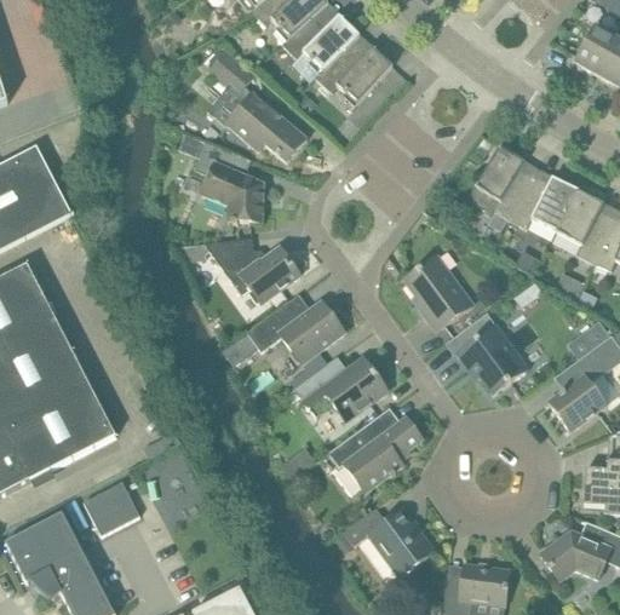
[(262,0),(252,9),(265,24),(273,18),(290,36),(282,42),(282,44),(317,12),(328,4),(325,0),(262,0)]
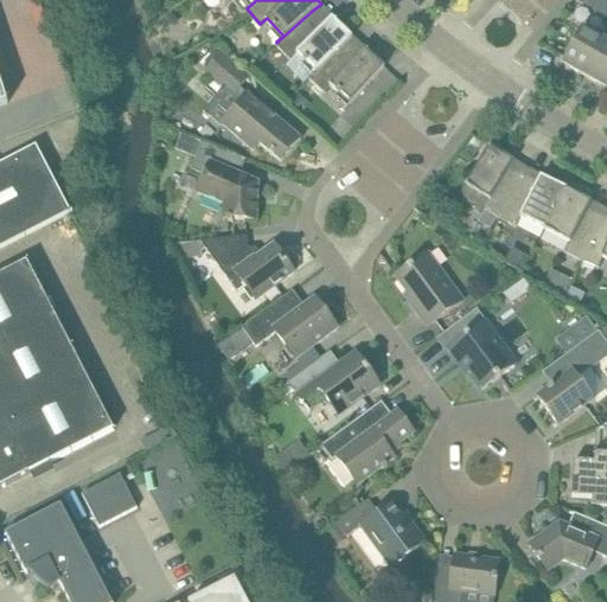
[(585,0),(594,6),(587,17),(596,23),(604,11),(606,13),(606,0),(585,0)]
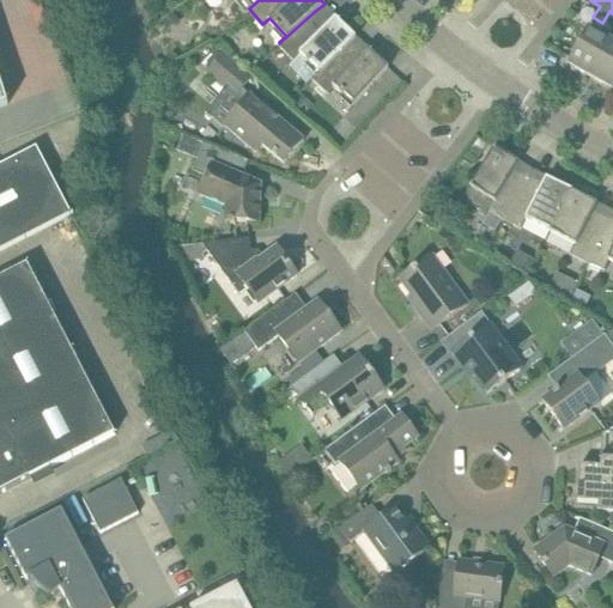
[(181,14),(174,6),(161,16),(169,25),(181,14)]
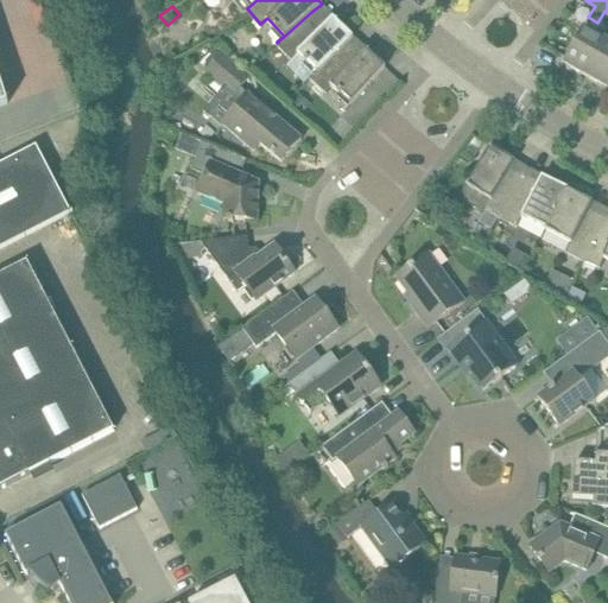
[(323,24),(311,12),(277,43),(292,58),(299,51),(316,68),(309,75),(310,76),(343,44),(353,33),(335,17),(331,20),(327,20),(323,24)]
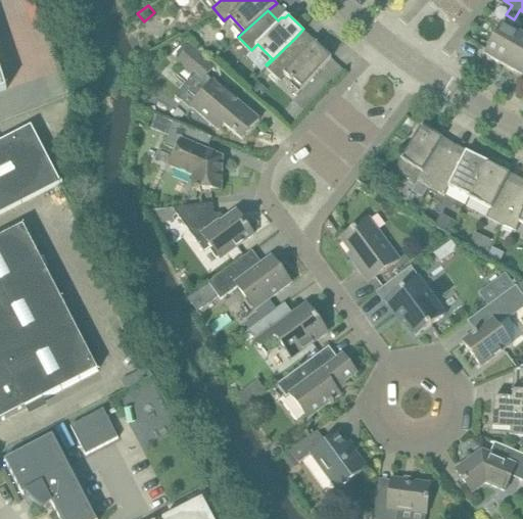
[(504,62),(522,31),(502,19),(484,51),(504,62)]
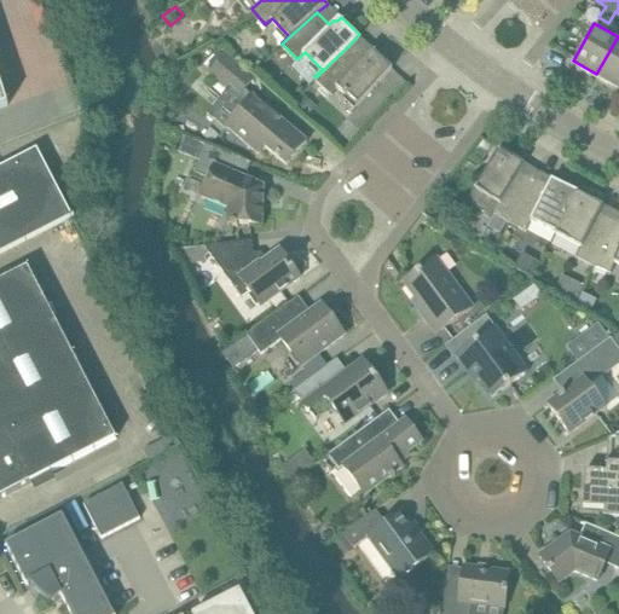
[(618,36),(596,74),(618,86),(618,36),(618,38),(618,36)]
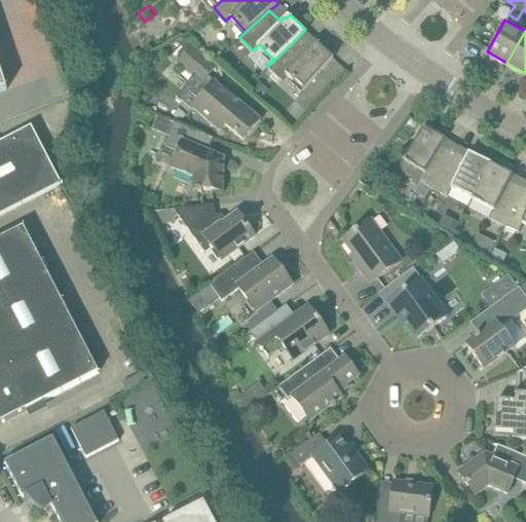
[(306,47),(297,38),(268,66),(282,78),(283,77),(282,76),(286,71),(303,86),(333,56),(317,40),(313,44),(309,44),(306,47)]
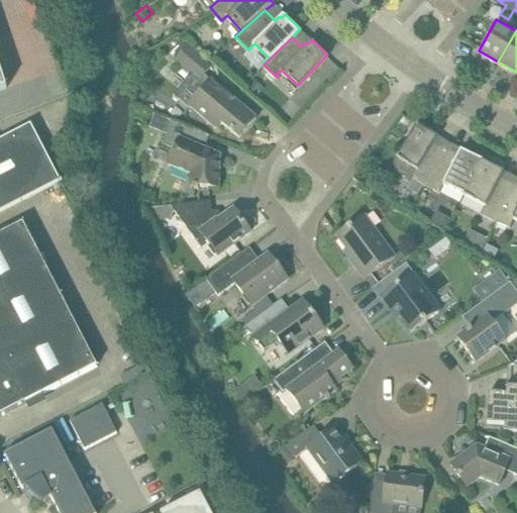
[(199,78),(212,63),(188,41),(174,57),(199,78)]
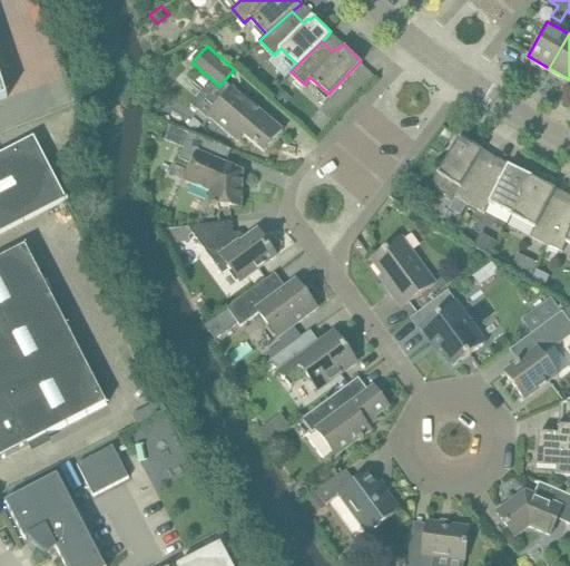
[(283,127),(265,113),(232,84),(207,113),(238,138),(244,132),(264,149),(283,127)]
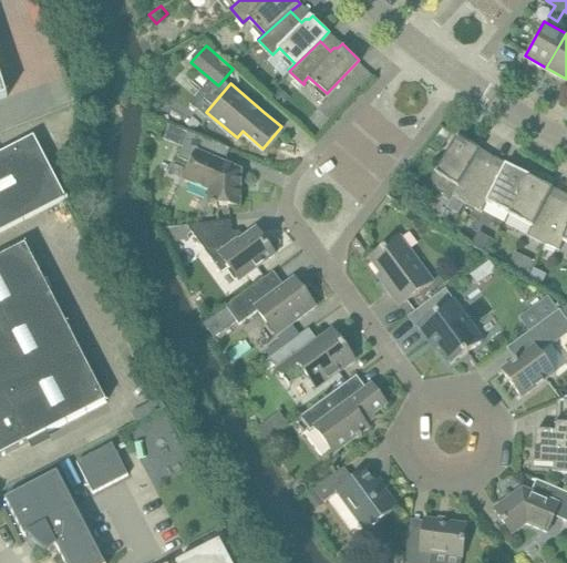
[(269,94),(279,104),(288,95),(278,85),(269,94)]
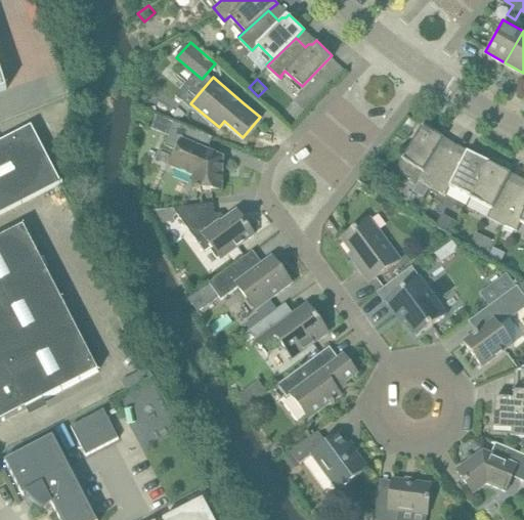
[(212,135),(193,127),(174,119),(164,143),(177,148),(170,163),(193,173),(192,185),(197,186),(197,188),(201,188),(201,186),(221,187),(222,155),(207,147),(212,135)]
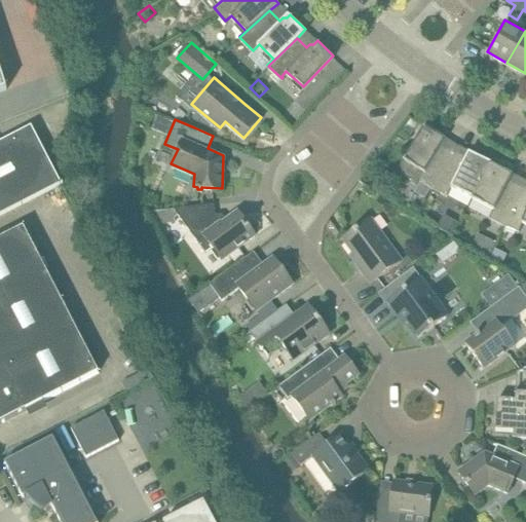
[(0,212),(63,180),(63,179),(61,180),(31,123),(0,139),(0,212)]
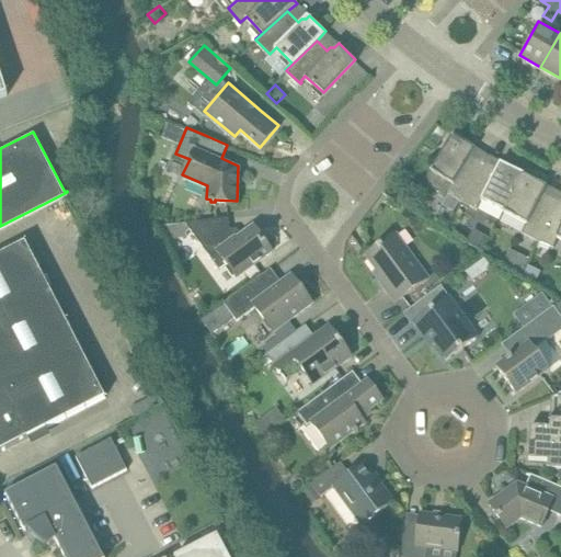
[(461,199),(482,162),(469,155),(468,149),(471,143),(450,132),(426,177),(427,182),(445,193),(447,190),(461,199)]
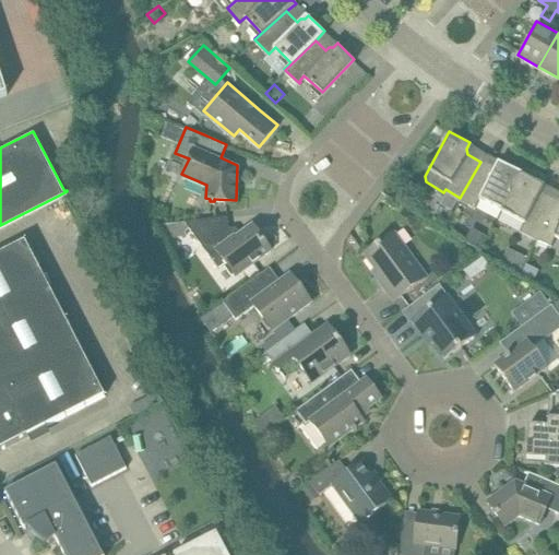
[(480,162),(460,198),(475,205),(479,197),(502,208),(521,170),(501,161),(498,167),(494,168),(480,162)]
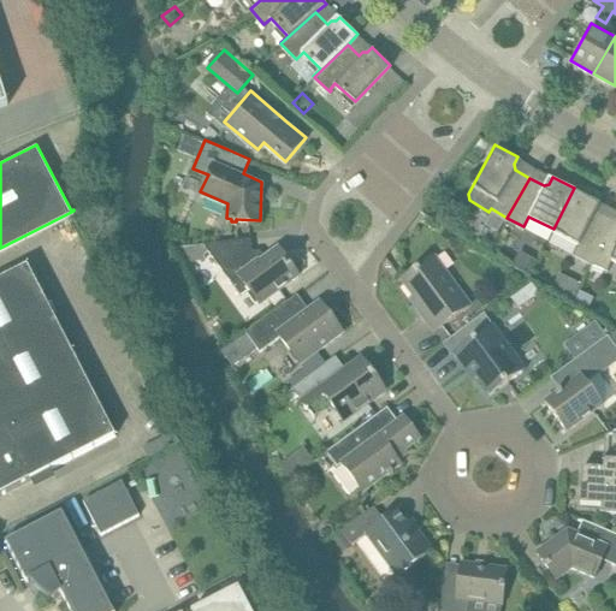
[(574,188),(554,229),(548,239),(590,261),(608,219),(593,211),(592,206),(596,199),(574,188)]
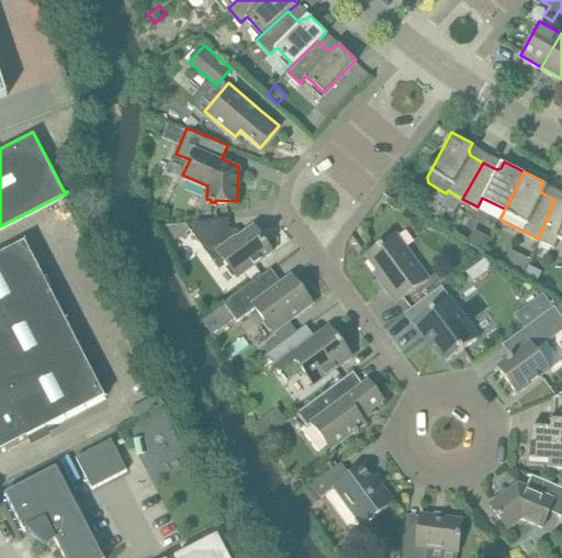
[(561,202),(554,200),(538,238),(554,245),(558,235),(561,236),(561,202)]
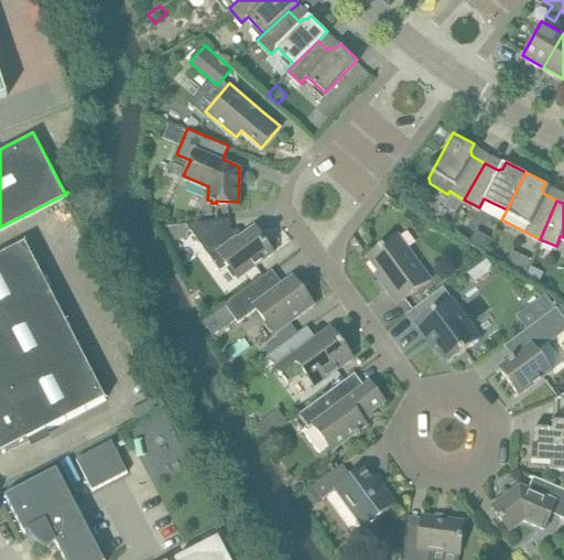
[(237,276),(255,262),(273,249),(263,236),(261,238),(252,226),(237,237),(230,227),(229,216),(185,221),(219,268),(228,262),(237,276)]
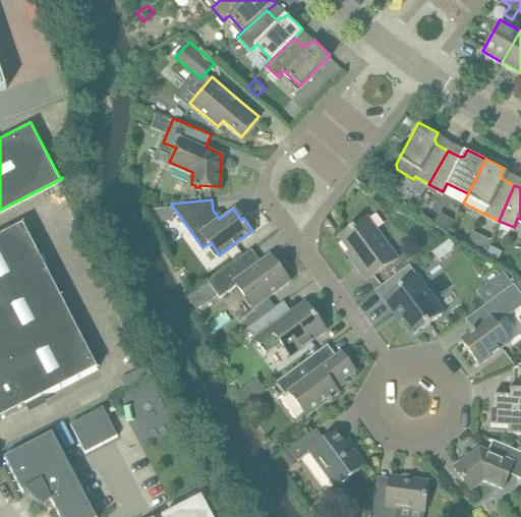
[(397,255),(379,231),(366,215),(340,234),(357,257),(353,260),(366,278),(397,255)]
